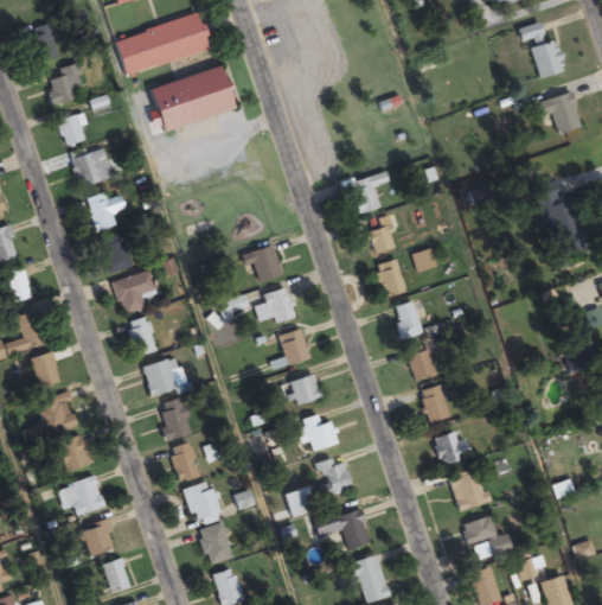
[(207,51),(198,16),(115,38),(123,74),(207,51)]
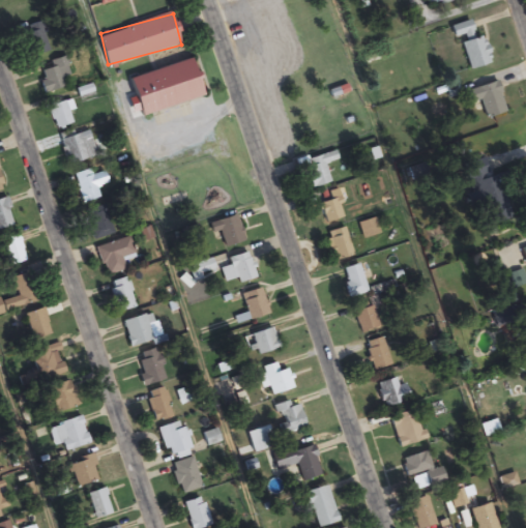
[(464,37),(471,67),(493,62),(486,34),(476,36),(472,20),(453,25),(457,38),(464,37)]
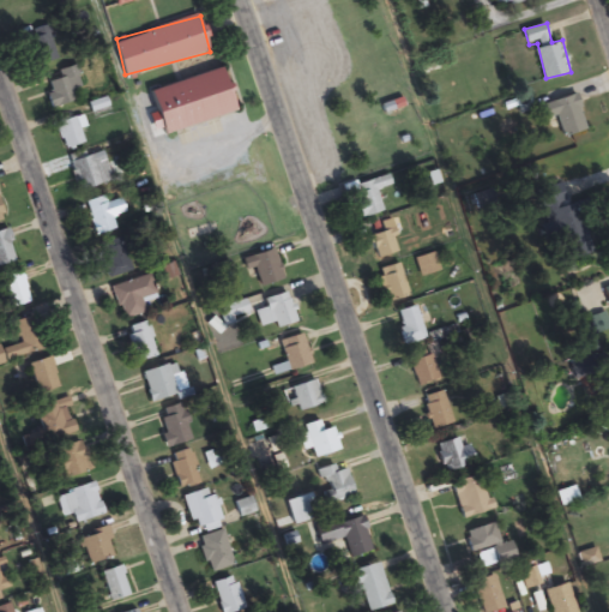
[(62,57),(50,29),(30,37),(41,65),(62,57)]
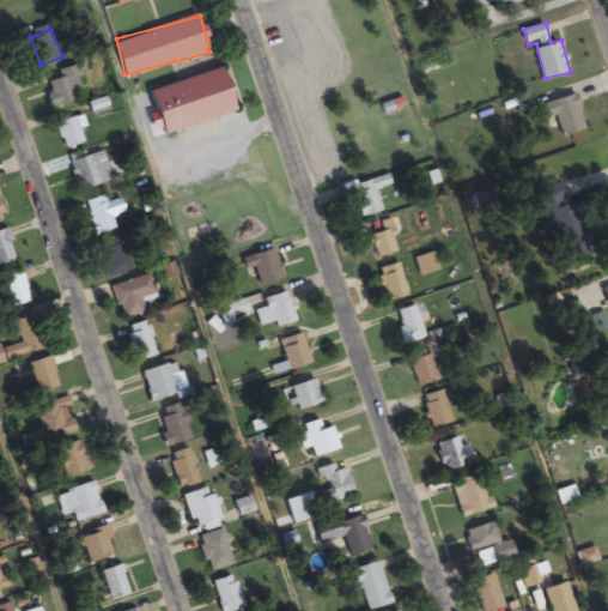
[(150,89),(162,132),(233,112),(222,68),(150,89)]
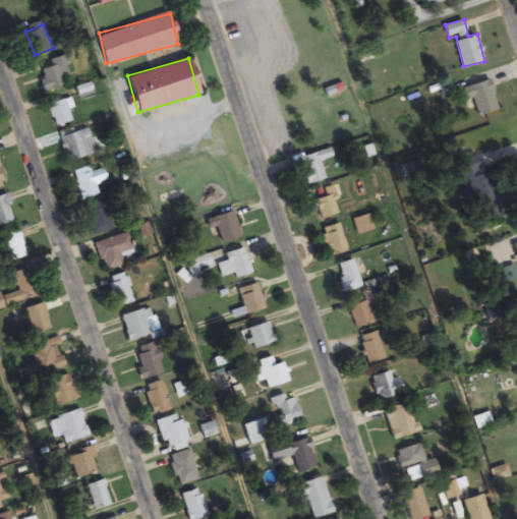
[(63,84),(57,64),(40,69),(47,90),(63,84)]
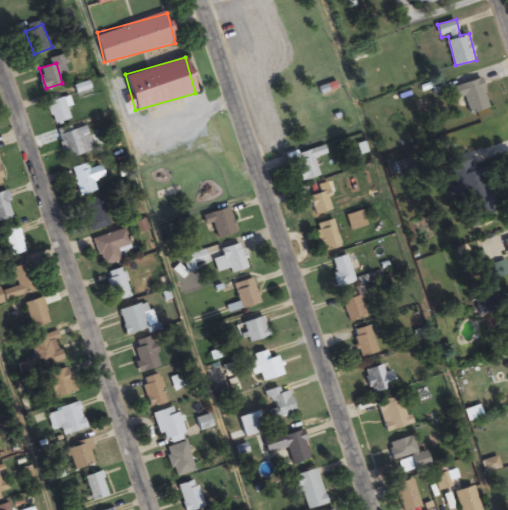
[(490,108),(482,78),(450,87),(454,99),(466,95),(471,113),(490,108)]
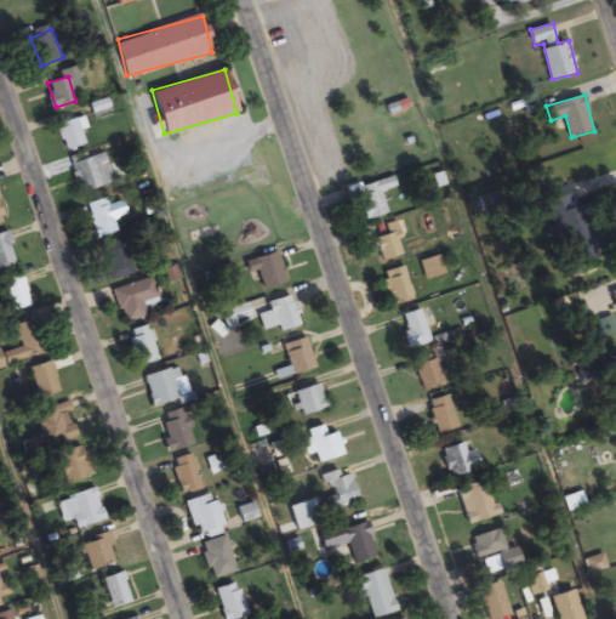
[(60,123),(68,149),(90,142),(81,115),(60,123)]
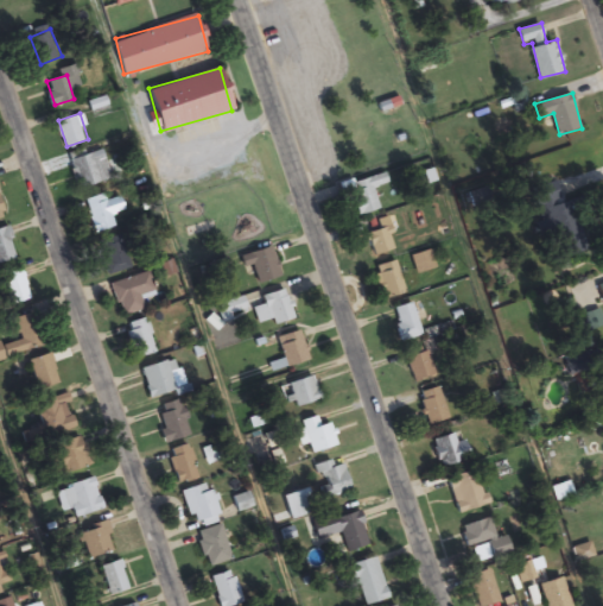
[(81,187),(112,180),(105,147),(74,155),(81,187)]
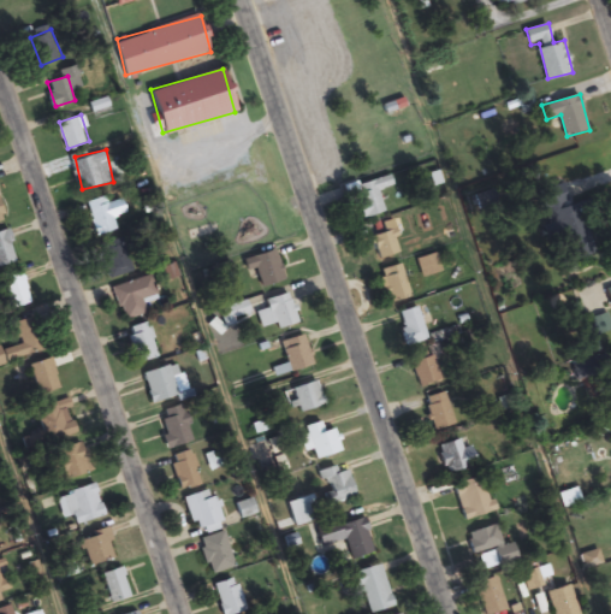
[(381,188),(395,186),(393,175),(357,182),(365,217),(387,212),(381,188)]
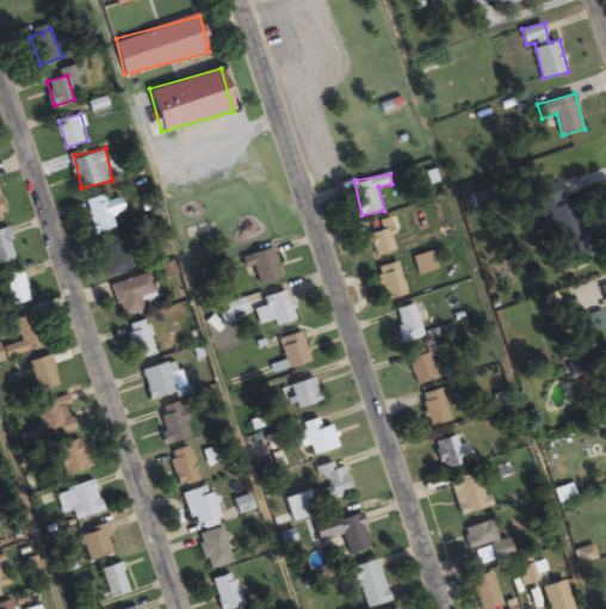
[(560,259),(586,251),(561,180),(535,190),(560,259)]
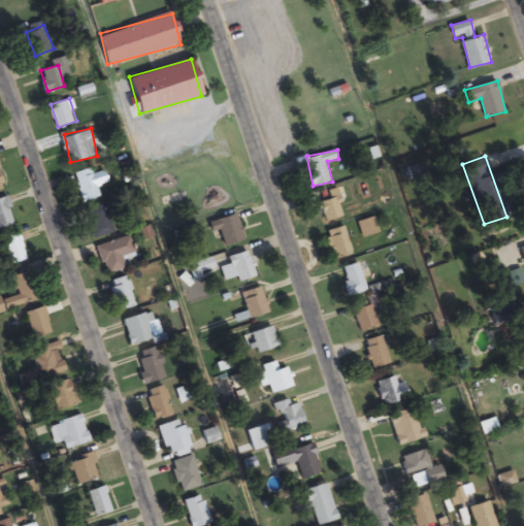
[(98,185),(108,182),(105,169),(95,172),(93,167),(75,172),(84,201),(101,196),(98,185)]
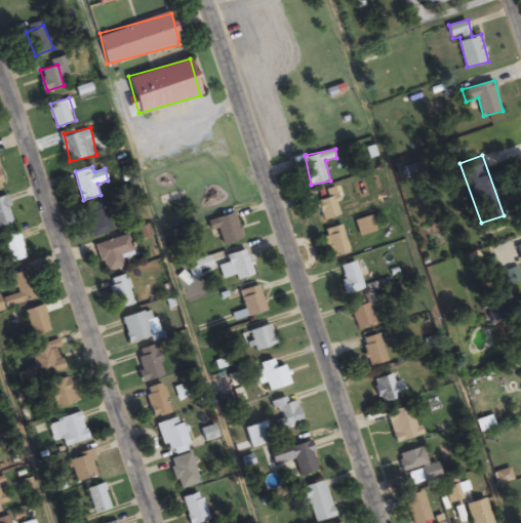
[(329,196),(317,201),(324,220),(345,212),(335,187),(327,190),(329,196)]
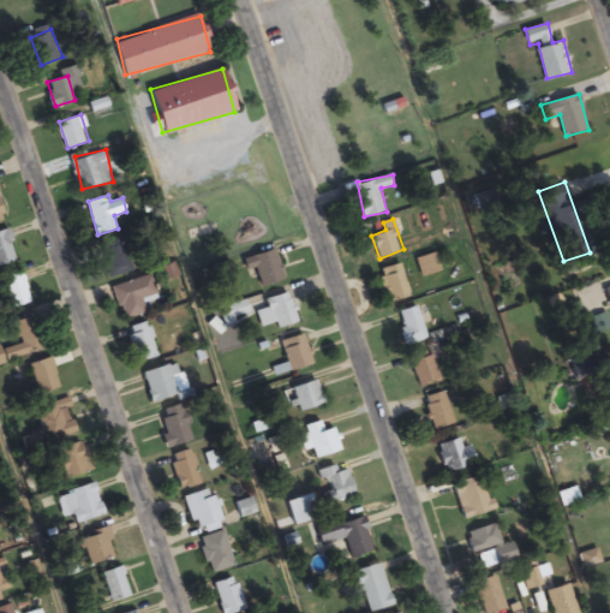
[(0,266),(19,260),(9,227),(0,230),(0,266)]
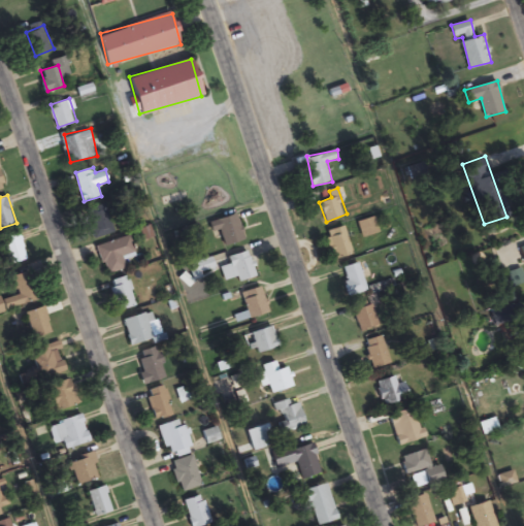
[(107,202),(87,209),(97,238),(117,231),(107,202)]
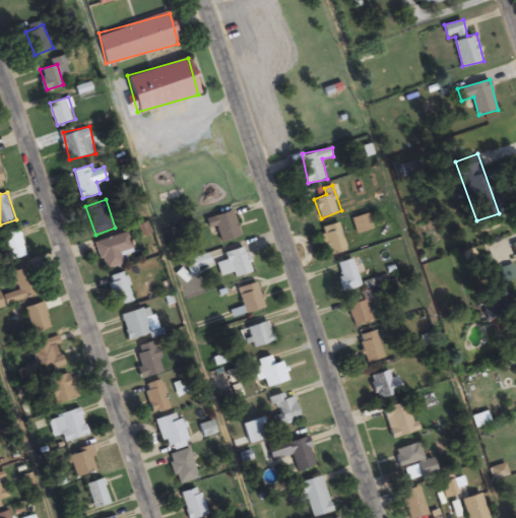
[(241,236),(234,210),(207,217),(210,229),(218,227),(221,241),(241,236)]
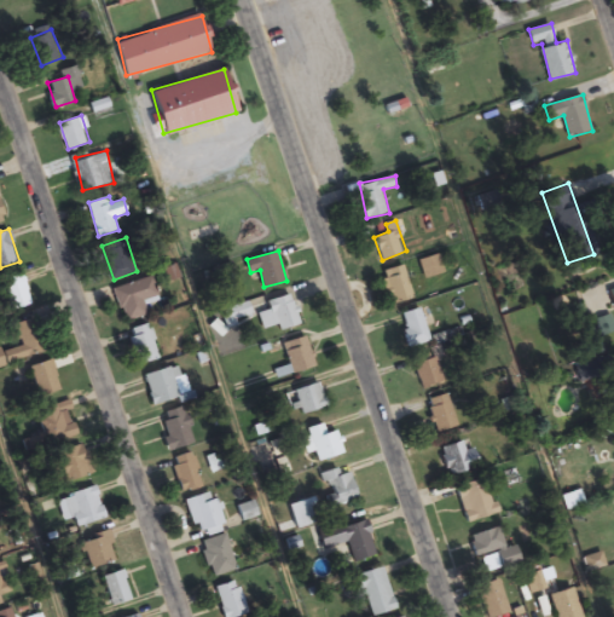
[(415,295),(403,264),(382,271),(394,304),(415,295)]
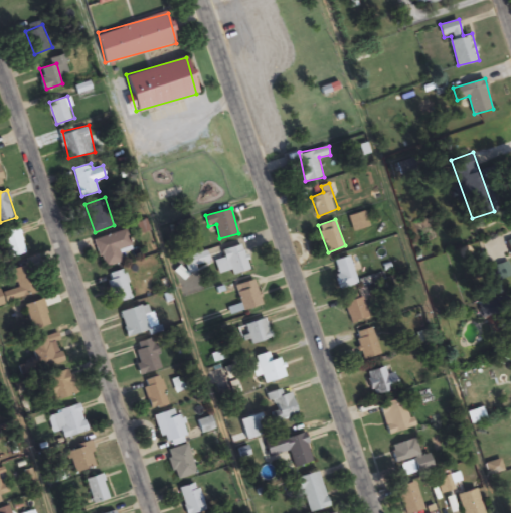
[(3,231),(10,258),(28,252),(20,226),(3,231)]
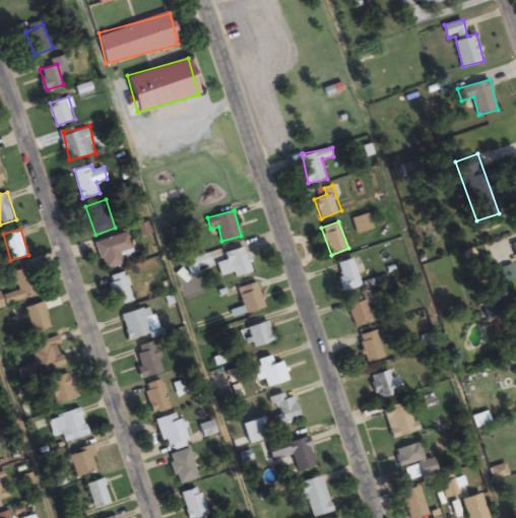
[(121,252),(134,247),(128,231),(97,243),(107,269),(125,263),(121,252)]
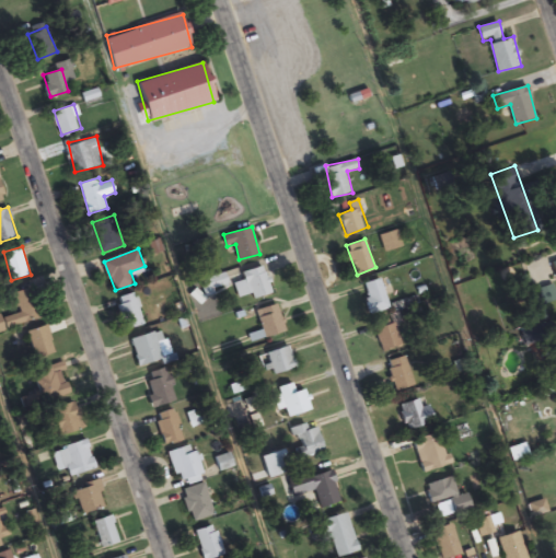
[(245,279),(235,283),(240,297),(253,292),(255,299),(274,292),(264,265),(242,271),(245,279)]
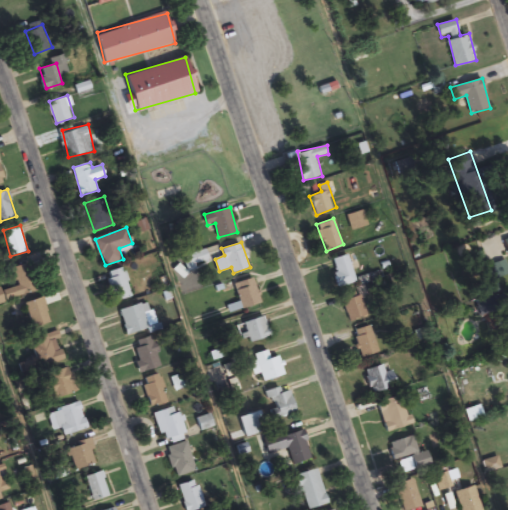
[(209,264),(208,252),(187,253),(188,266),(209,264)]
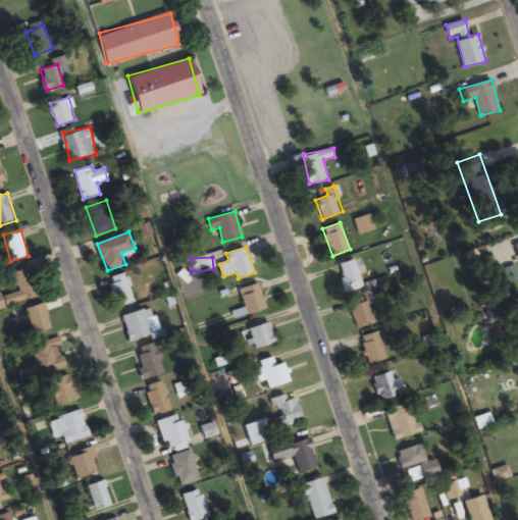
[(346,292),(364,287),(356,258),(338,263),(346,292)]
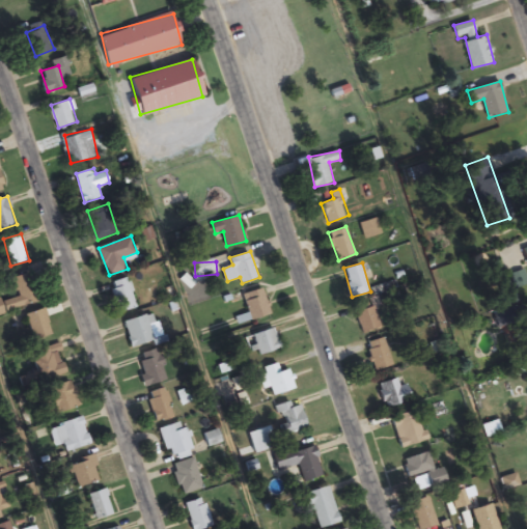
[(5,301),(10,312),(40,298),(28,271),(8,280),(16,296),(5,301)]
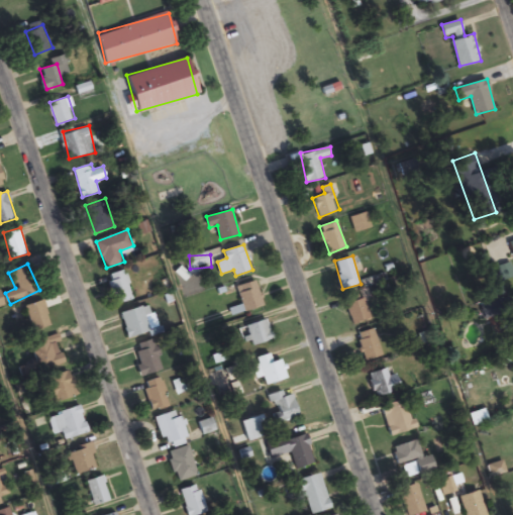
[(136,296),(123,270),(107,278),(120,304),(136,296)]
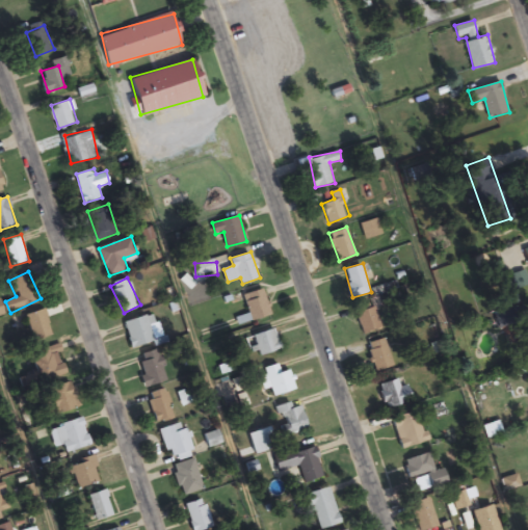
[(252,320),(272,315),(265,288),(244,293),(252,320)]
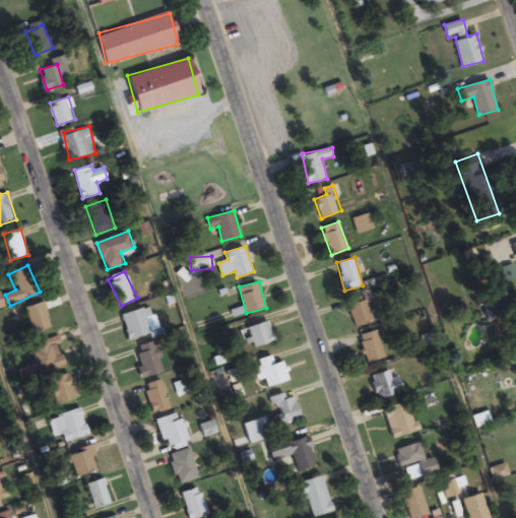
[(347,301),(357,326),(375,319),(366,294),(347,301)]
